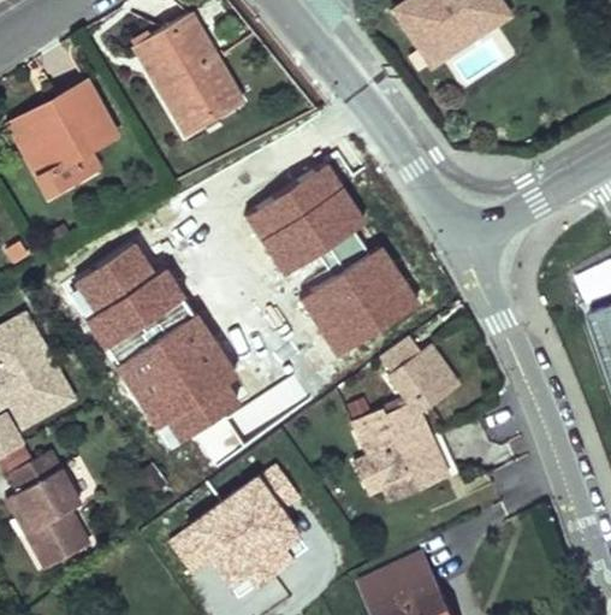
[(397,0),(389,6),(431,69),(515,13),(505,0),(397,0)]
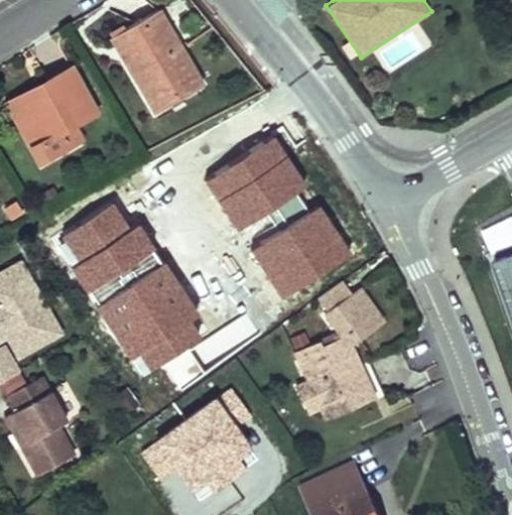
[(161,8),(115,35),(159,111),(194,91),(180,68),(193,60),(161,8)]
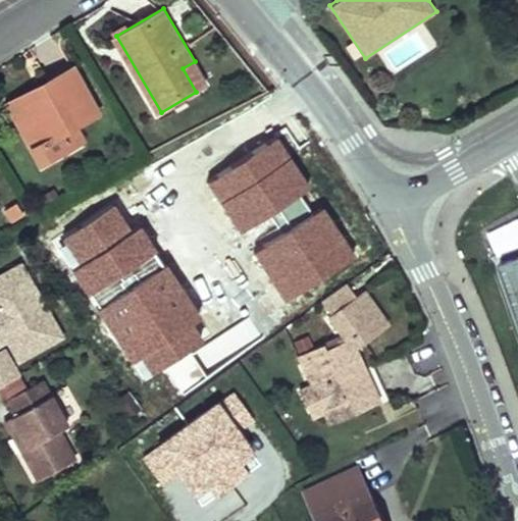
[(208,84),(195,61),(183,68),(196,92),(208,84)]
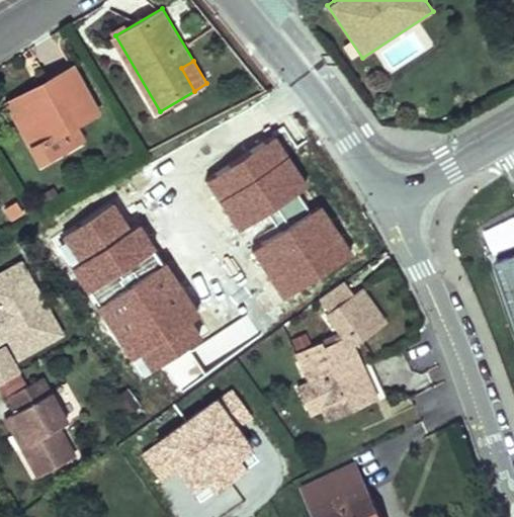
[(41,142),(34,146),(44,161),(72,145),(64,131),(78,122),(100,110),(75,66),(50,80),(58,93),(47,99),(44,93),(21,105),(41,142)]
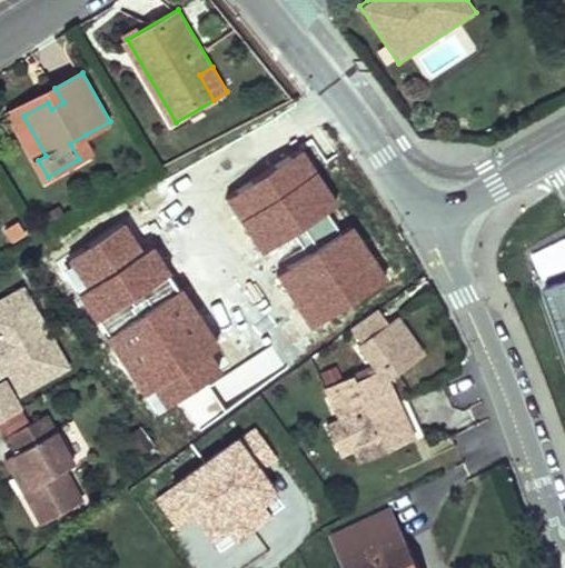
[(55,88),(11,112),(38,160),(46,156),(23,116),(48,102),(51,109),(63,102),(55,88)]
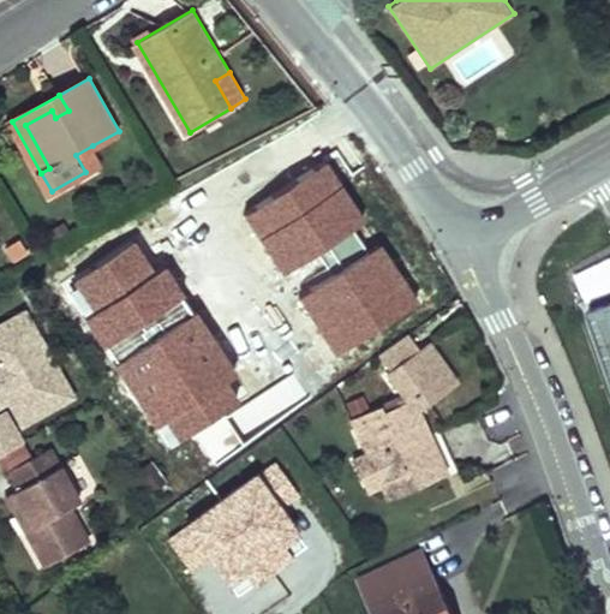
[(76,155),(85,172),(102,164),(93,145),(76,155)]
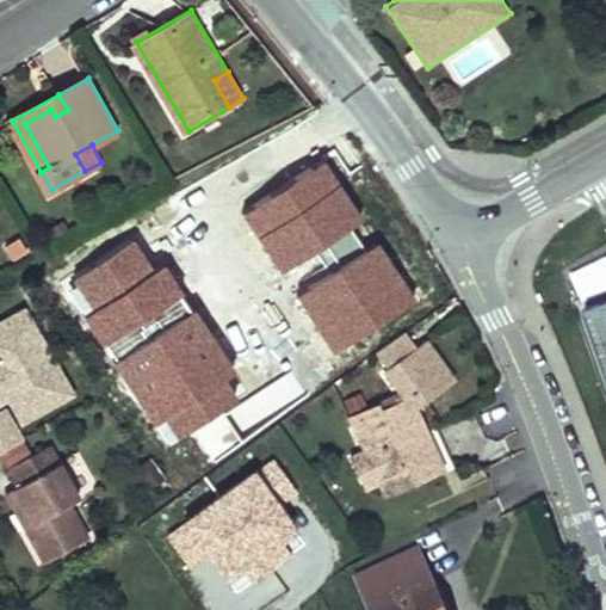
[(272,271),(289,307),(335,287),(327,269),(351,258),(320,192),(264,217),(286,265),(272,271)]
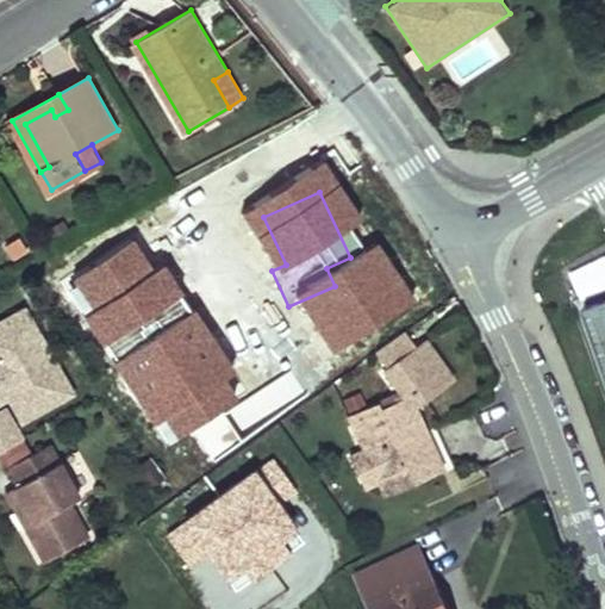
[(544,291),(540,293),(553,319),(557,317),(544,291)]
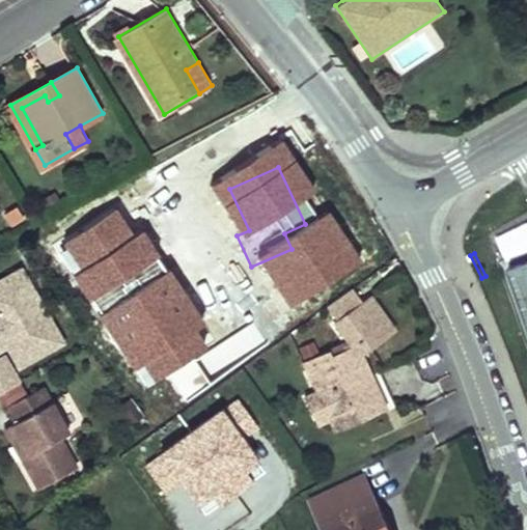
[(526,261),(512,267),(526,308),(526,261)]
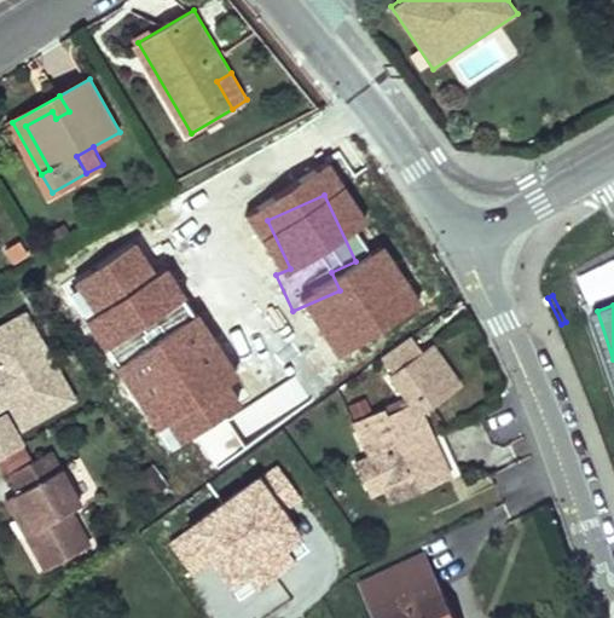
[(28,317),(0,331),(0,408),(12,402),(27,426),(74,399),(28,317)]
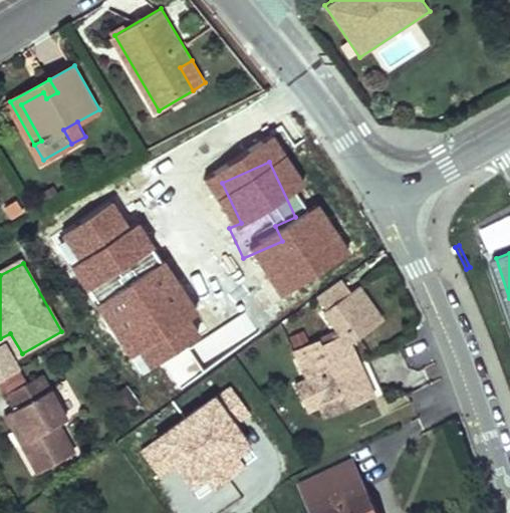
[(379,324),(362,299),(353,305),(345,294),(337,282),(312,300),(321,313),(320,314),(333,334),(337,338),(316,347),(314,343),(292,353),(306,379),(320,406),(326,417),(374,394),(350,344),(379,324)]
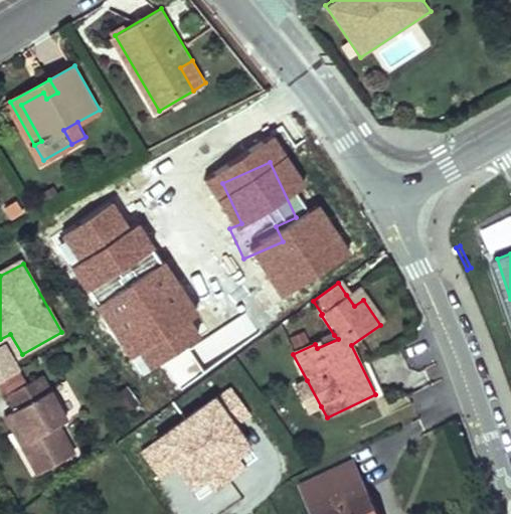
[(363,300),(355,288),(346,295),(354,306),(363,300)]
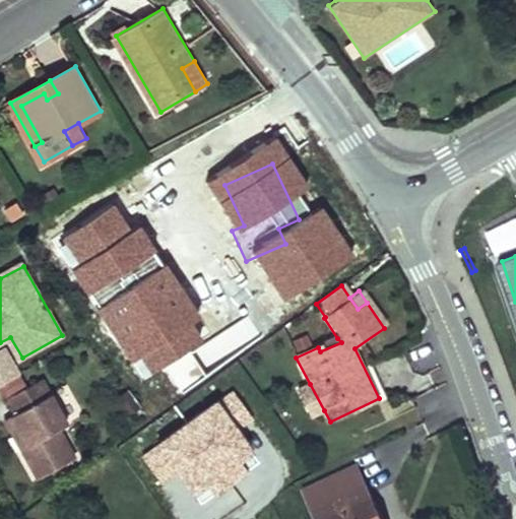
[(341,342),(337,338),(318,347),(320,351),(341,342)]
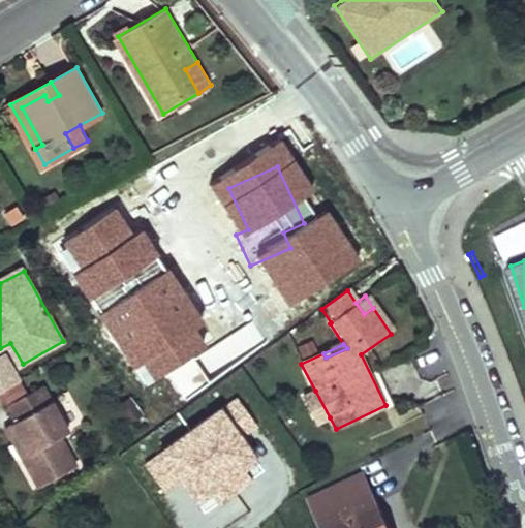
[(0,373),(17,365),(10,353),(0,359),(0,373)]
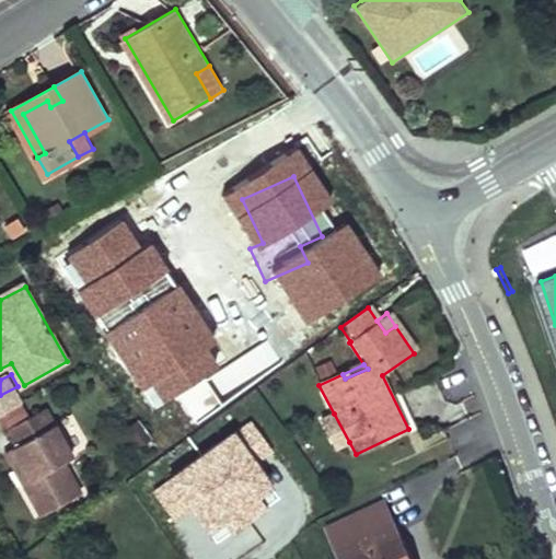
[(0,395),(0,416),(26,402),(18,386),(0,395)]
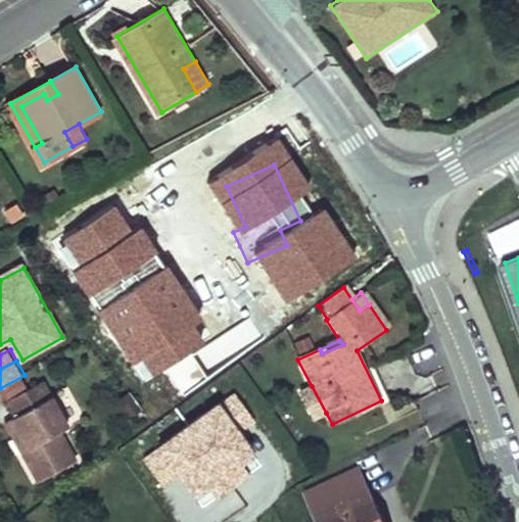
[(26,453),(42,483),(81,464),(64,434),(73,430),(46,383),(11,402),(19,418),(16,420),(33,448),(26,453)]
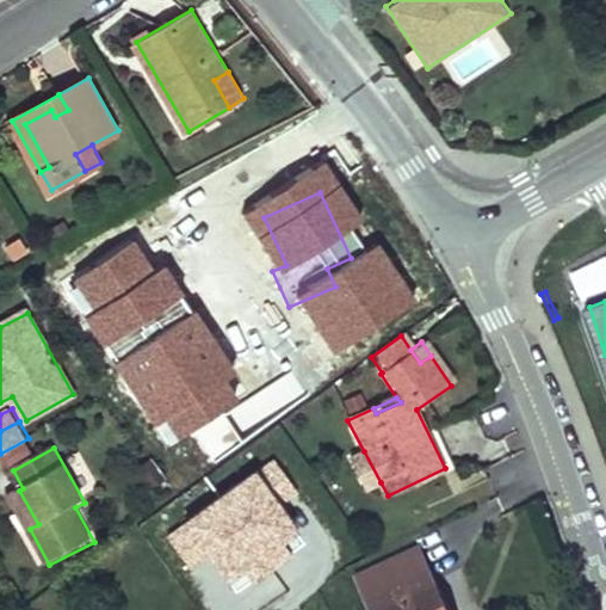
[(381,482),(364,451),(351,458),(368,490),(381,482)]
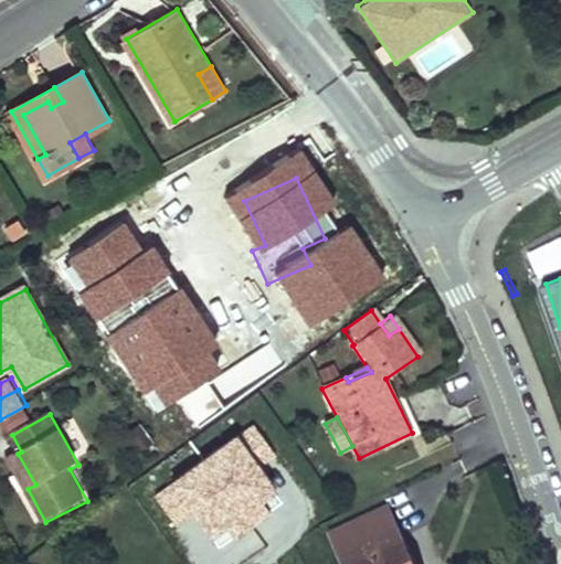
[(10,458),(28,489),(35,485),(18,454),(10,458)]
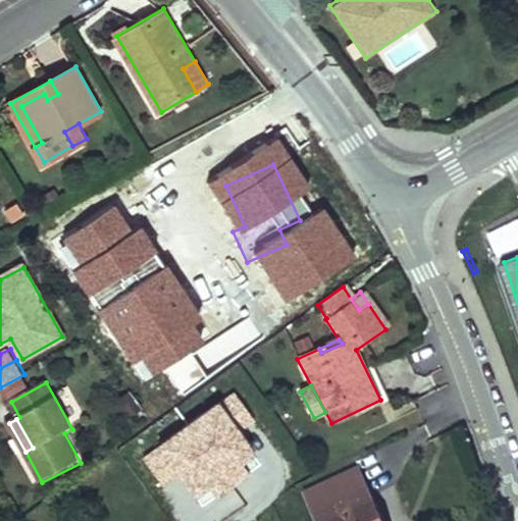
[(387,520),(375,496),(374,496),(360,467),(330,481),(344,510),(322,520),(387,520)]
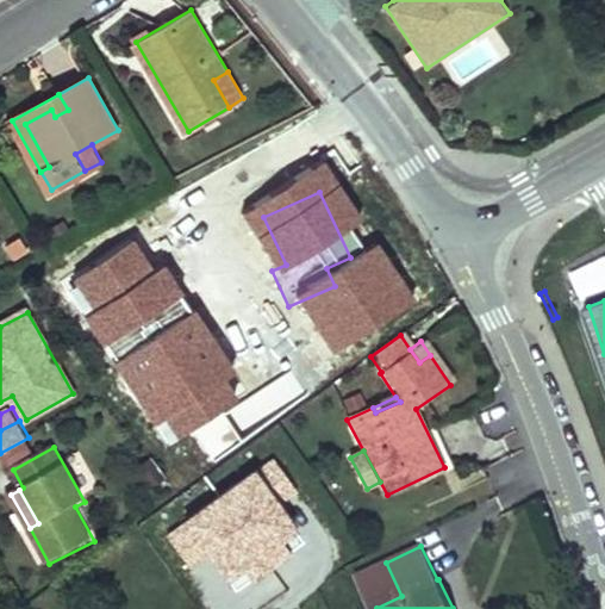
[(386,563),(361,575),(376,608),(401,596),(386,563)]
